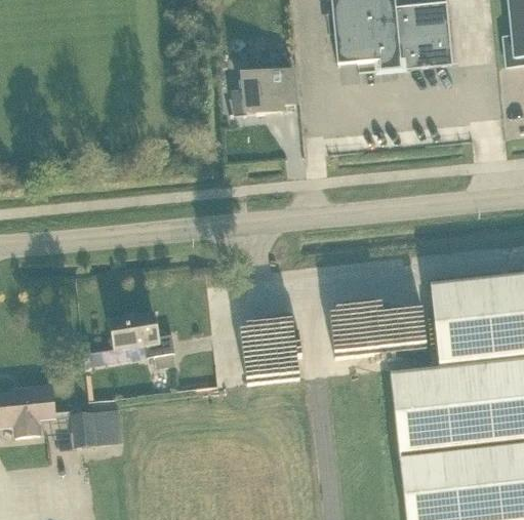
[(396,5),(395,0),(331,0),(337,65),(358,63),(359,73),(453,64),(447,0),(396,5)]
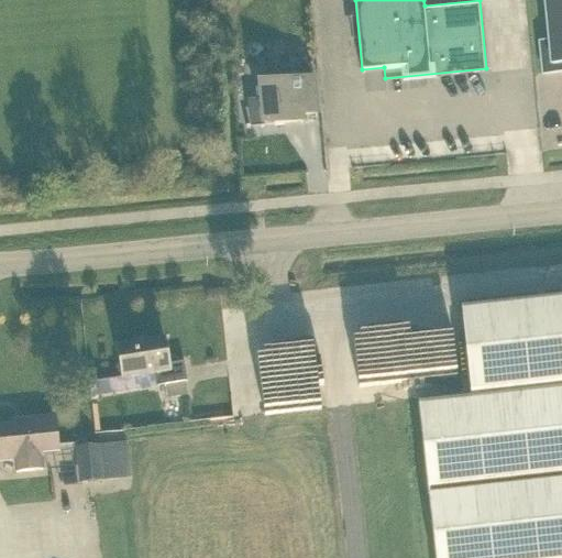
[(547,0),(551,37),(541,39),(544,69),(561,67),(561,0),(547,0)]
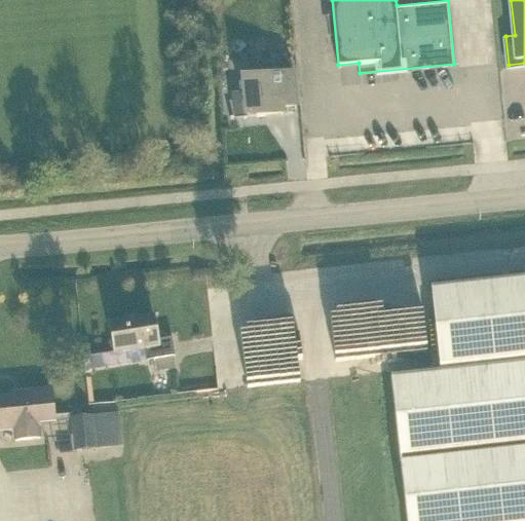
[(296,105),(292,61),(291,61),(292,69),(244,73),(245,90),(234,91),(236,113),(230,114),(230,115),(283,111),(282,105),(295,104),(295,105),(296,105)]
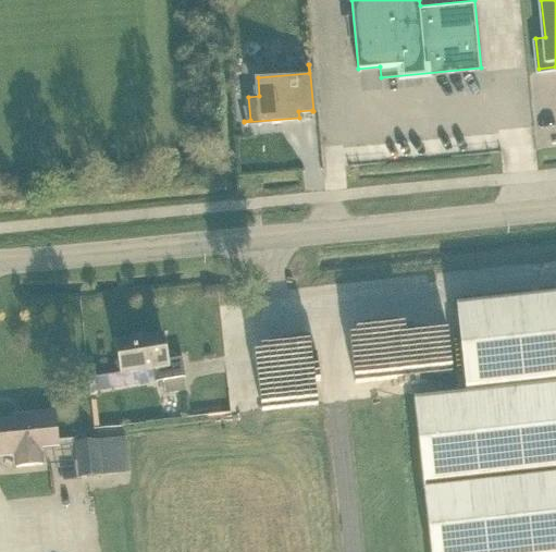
[(466,390),(415,395),(431,551),(555,551),(555,290),(456,302),(466,390)]
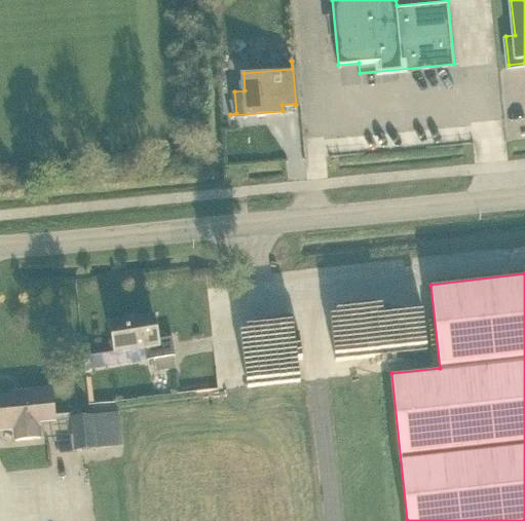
[(153,311),(111,319),(115,348),(144,343),(146,357),(154,356),(156,370),(177,367),(175,352),(173,334),(157,336),(153,311)]
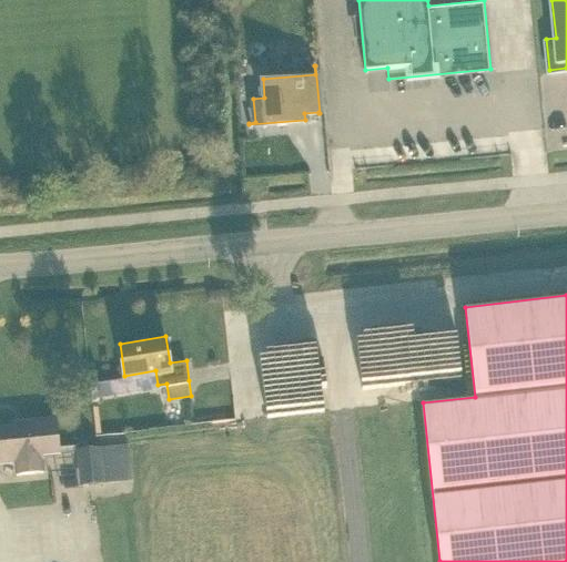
[(226,419),(225,410),(212,411),(213,420),(226,419)]
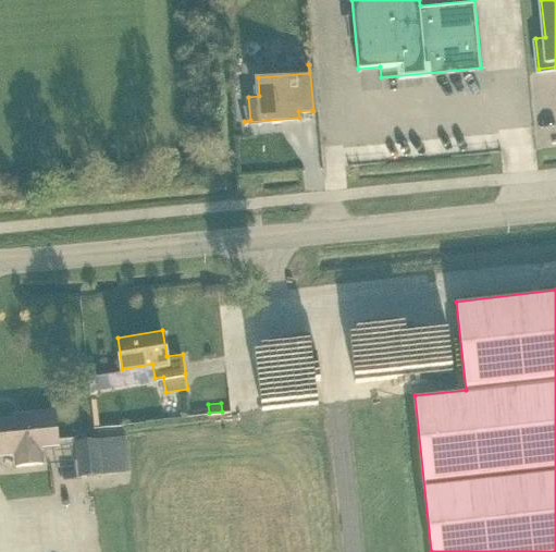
[(0,452),(15,451),(16,464),(44,462),(41,444),(58,442),(54,408),(22,412),(23,416),(0,418),(0,452)]
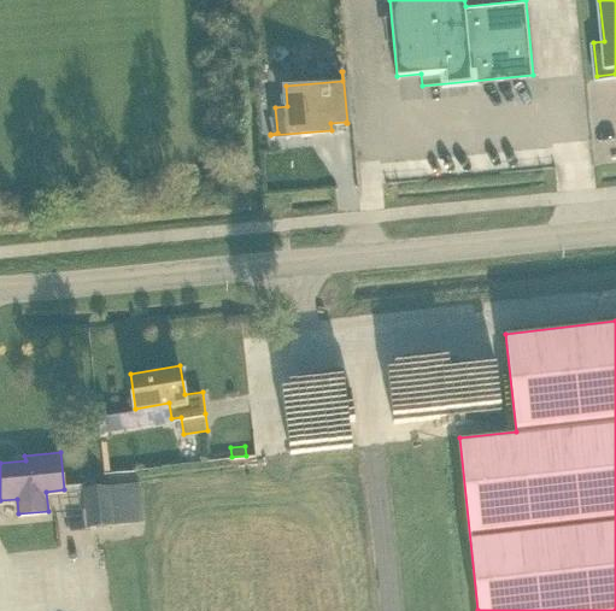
[(116,471),(117,483),(139,481),(138,470),(116,471)]
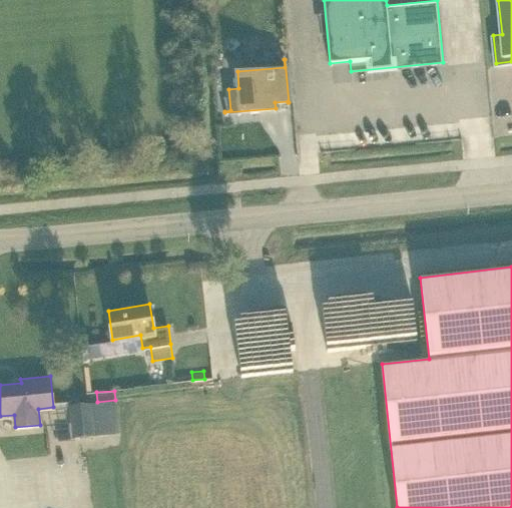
[(96,435),(92,402),(69,405),(72,437),(96,435)]
